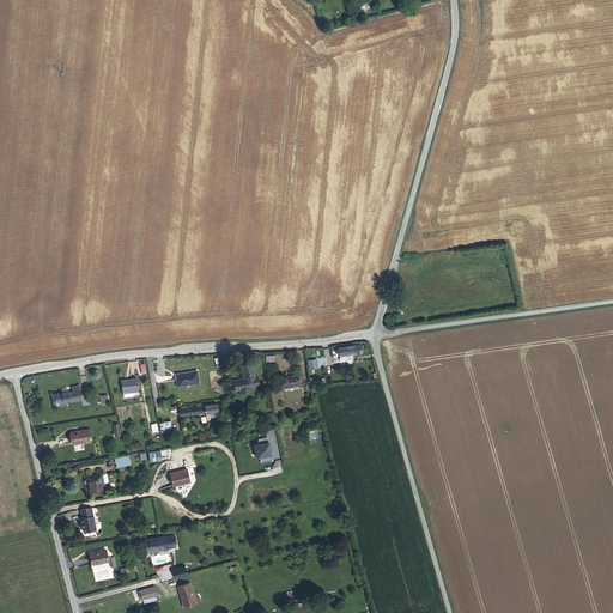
[(360,352),(359,344),(339,347),(341,360),(346,359),(346,354),(360,352)]
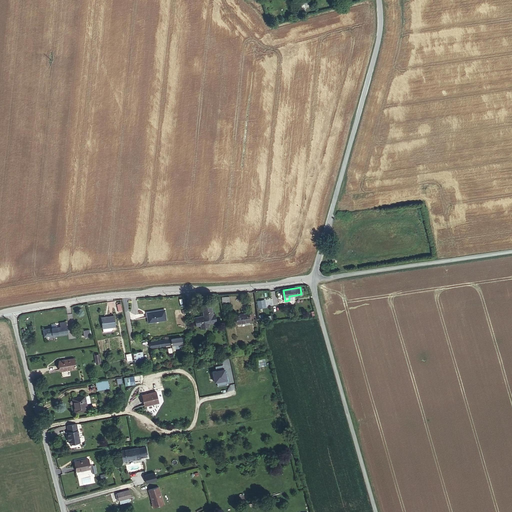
[(222,303),(230,302),(229,295),(221,296),(222,303)]
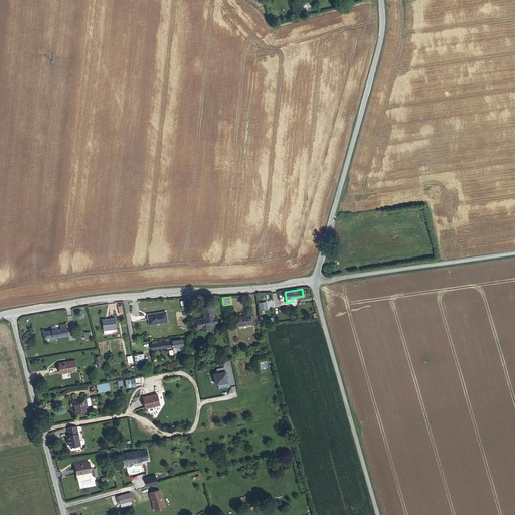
[(212,306),(203,308),(204,317),(195,319),(197,328),(201,327),(202,330),(210,329),(210,325),(218,324),(216,315),(214,315),(212,306)]
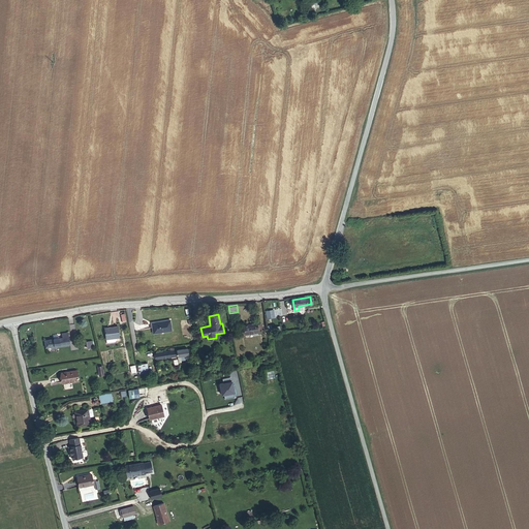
[(170,319),(152,322),(154,333),(173,331),(170,319)]
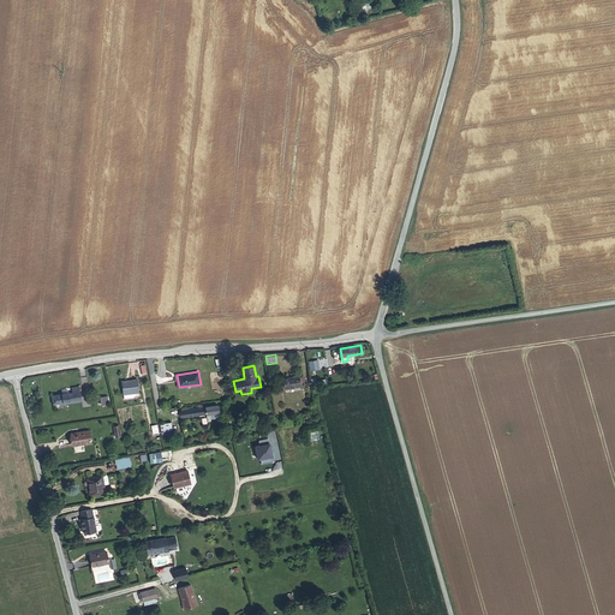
[(300,386),(299,376),(284,378),(285,388),(300,386)]
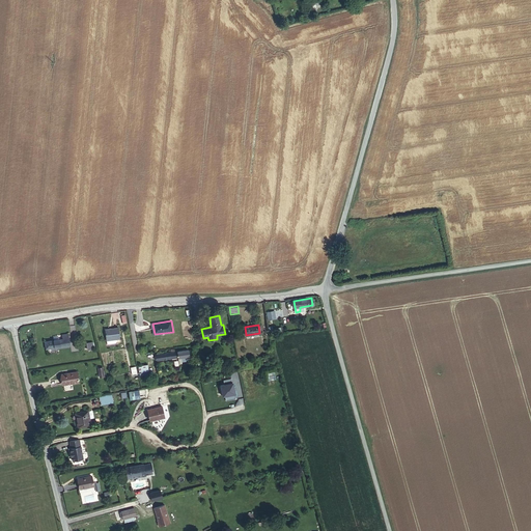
[(107,340),(119,338),(118,328),(105,329),(107,340)]
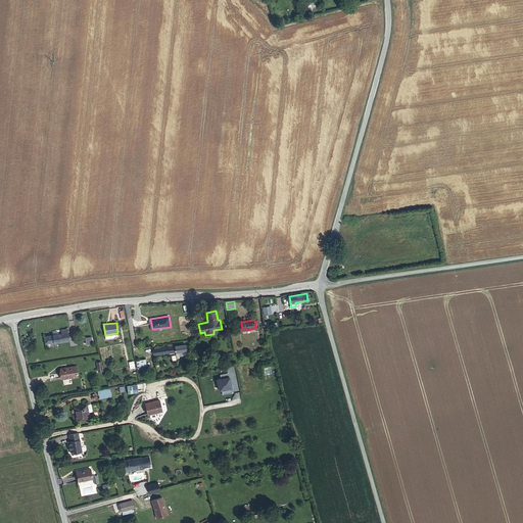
[(61,330),(61,334),(44,336),(45,343),(68,340),(67,329),(61,330)]
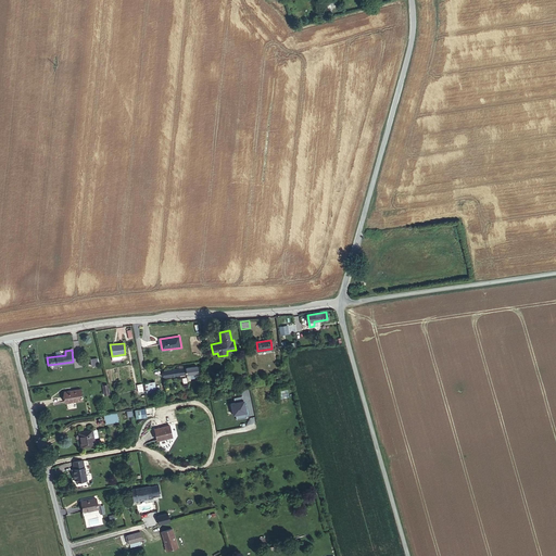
[(165,377),(190,374),(199,373),(198,366),(186,368),(164,371),(165,377)]
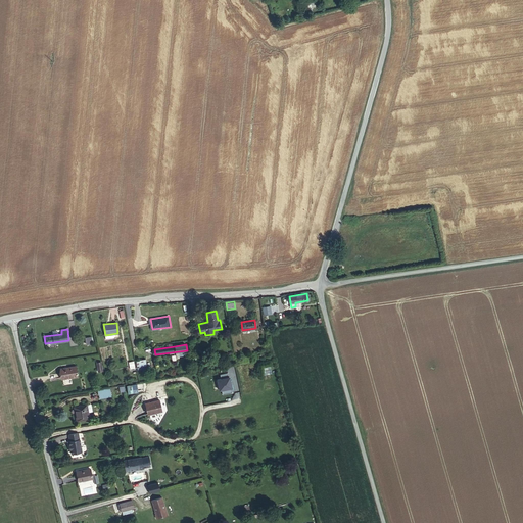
[(263,373),(271,372),(270,363),(262,364),(263,373)]
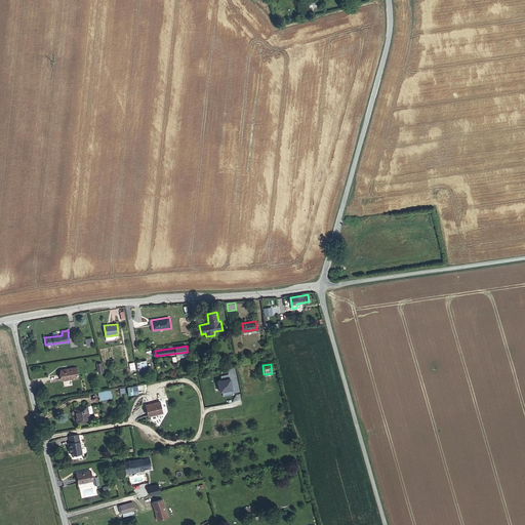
[(78,377),(76,367),(61,370),(63,380),(78,377)]
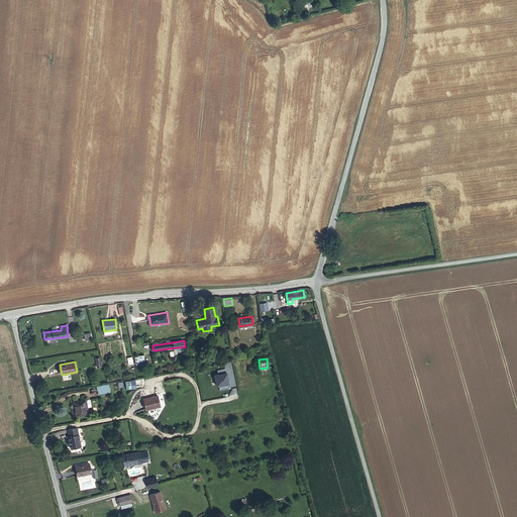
[(138,379),(130,380),(132,388),(139,387),(138,379)]
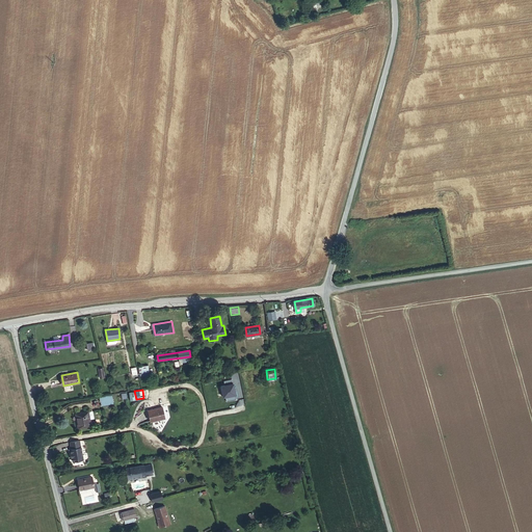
[(134,391),(127,393),(128,400),(136,399),(134,391)]
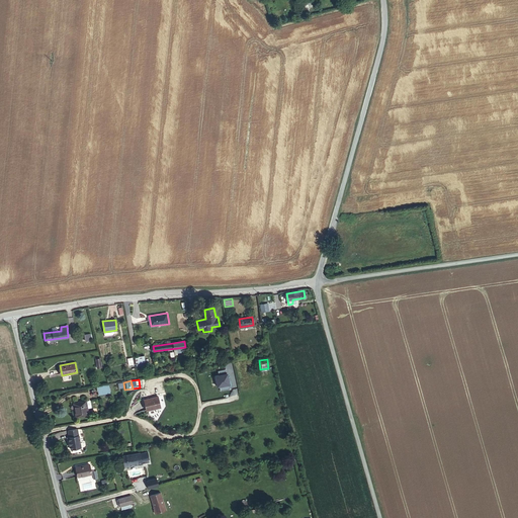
[(106,392),(109,392),(108,386),(105,386),(105,385),(97,386),(98,391),(99,391),(99,395),(107,394),(106,392)]
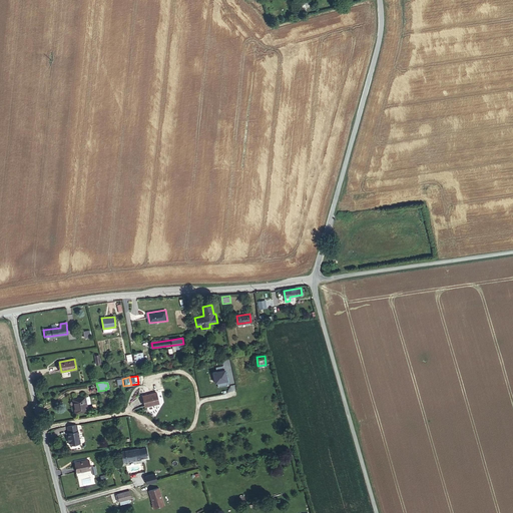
[(157,393),(142,396),(145,407),(159,404),(157,393)]
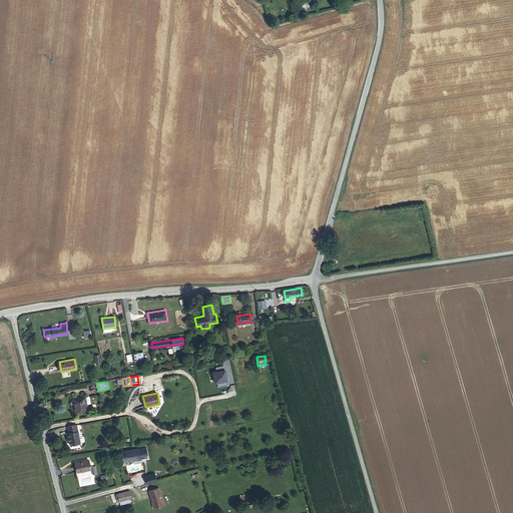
[(86,404),(85,397),(73,399),(75,413),(87,411),(86,404)]
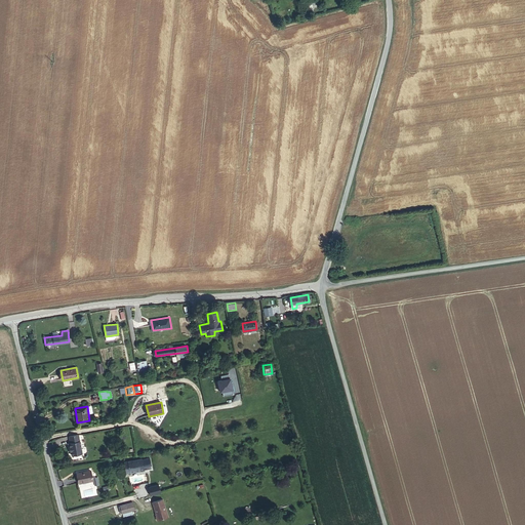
[(77,435),(68,436),(70,443),(69,443),(70,447),(69,447),(69,451),(70,451),(71,455),(81,454),(79,441),(78,441),(77,435)]
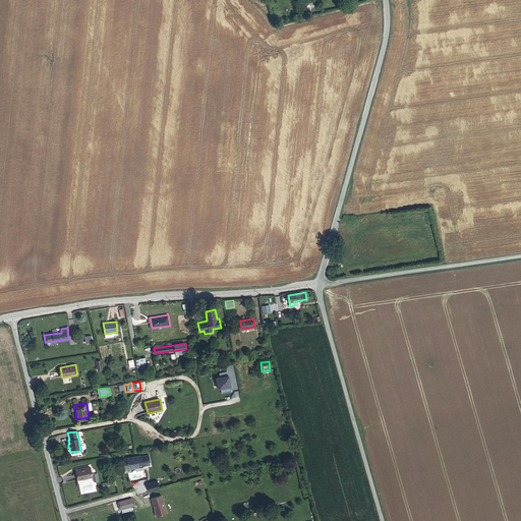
[(140,455),(123,458),(125,470),(142,467),(140,455)]
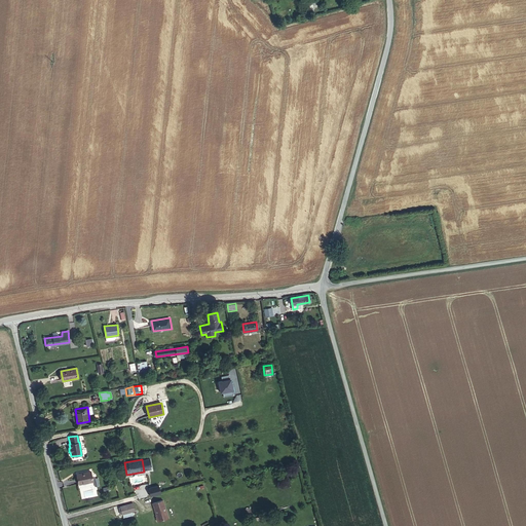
[(80,484),(92,481),(91,472),(78,474),(80,484)]
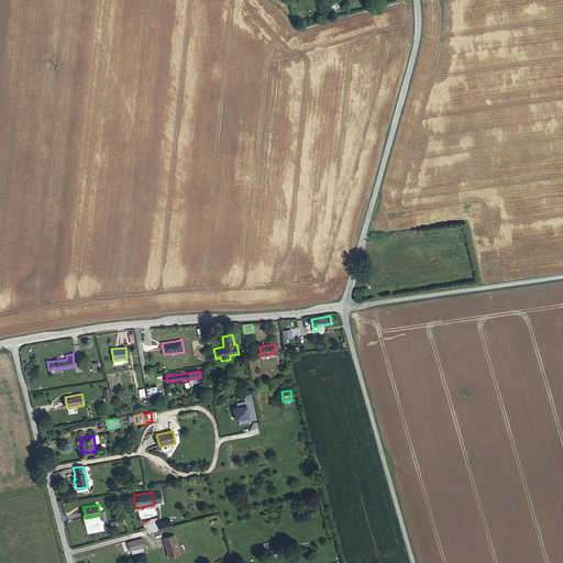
[(159,522),(162,532),(173,529),(169,520),(159,522)]
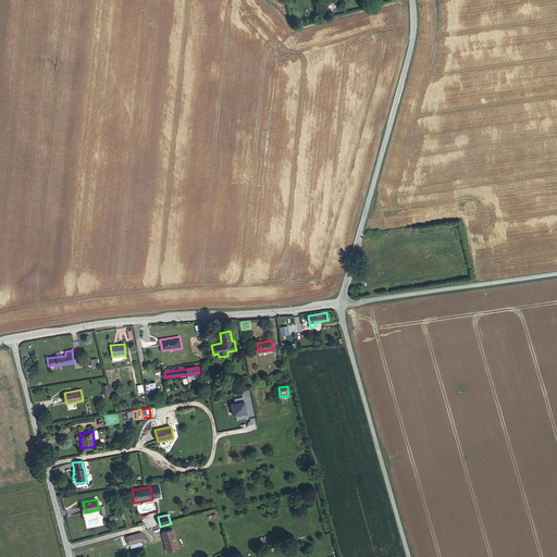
[(172,530),(161,533),(166,547),(165,548),(166,552),(178,548),(172,530)]
